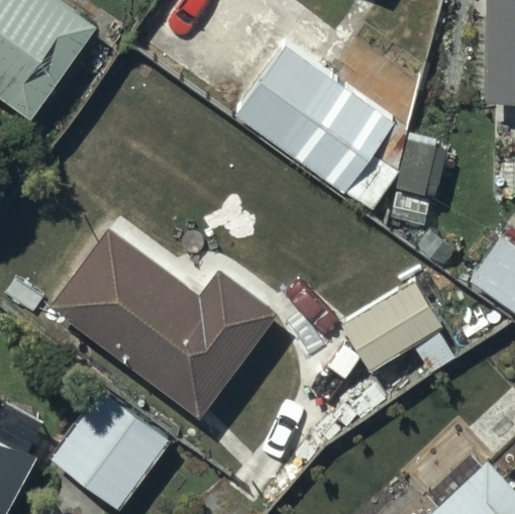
[(0,0),(0,100),(29,121),(95,30),(53,0),(0,0)]
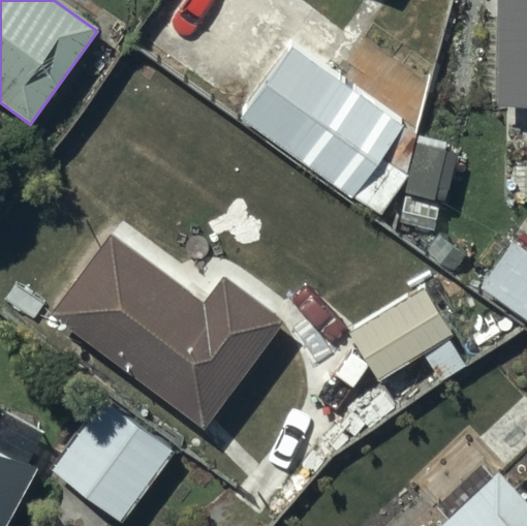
[(526,0),(496,0),(496,97),(526,97),(526,0)]
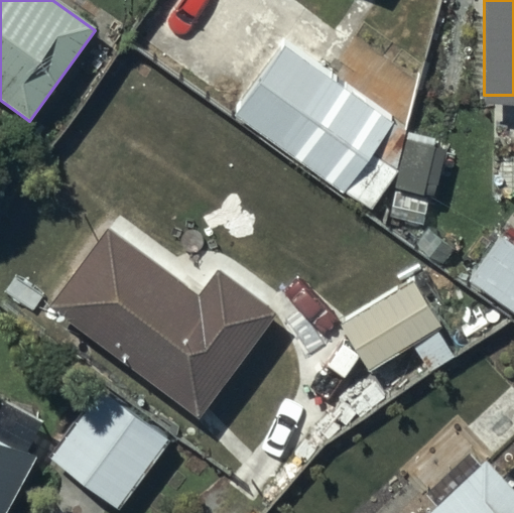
[(288,42),(237,113),(344,195),(396,125),(288,42)]
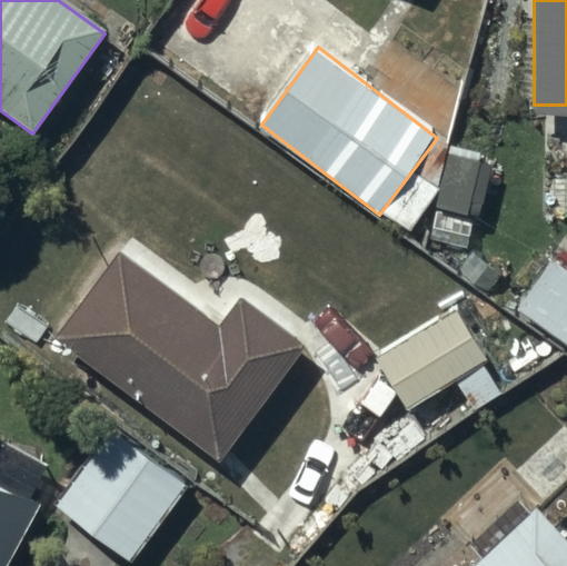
[(450,150),(430,238),(471,248),(493,160),(450,150)]
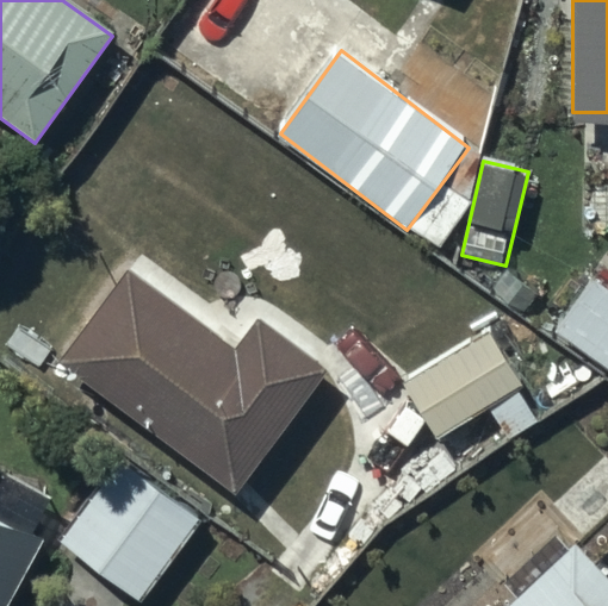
[(130,274),(61,364),(234,494),(326,374),(258,322),(234,353),(130,274)]
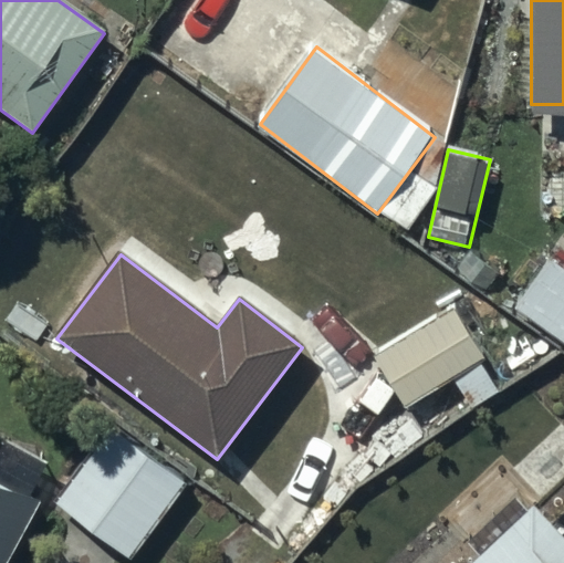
[(563,268),(551,259),(515,308),(563,343),(563,268)]
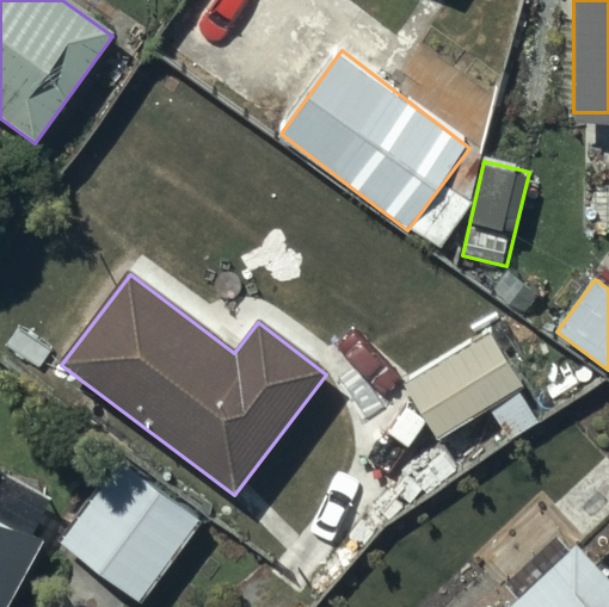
[(492,329),(405,383),(441,441),(491,412),(509,441),(540,422),(523,396),(529,391),(492,329)]
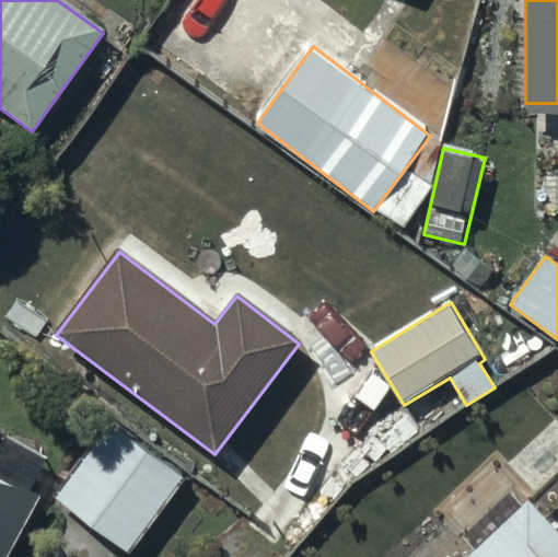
[(111,421),(53,497),(128,554),(185,479),(111,421)]
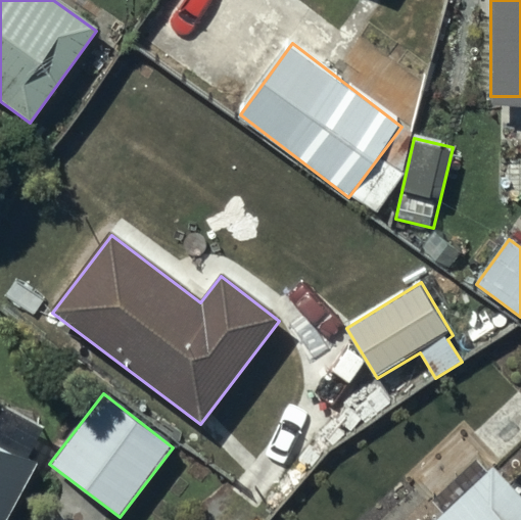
[(8,519),(39,464),(31,460),(42,440),(0,418),(0,519),(8,519)]
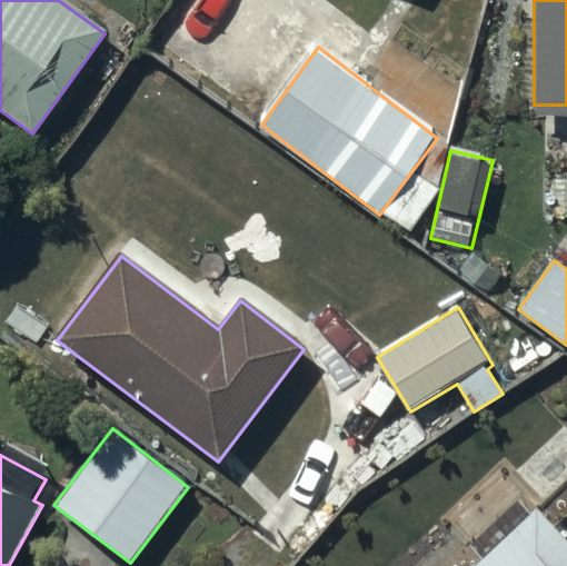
[(566,565),(566,556),(531,518),(480,565),(566,565)]
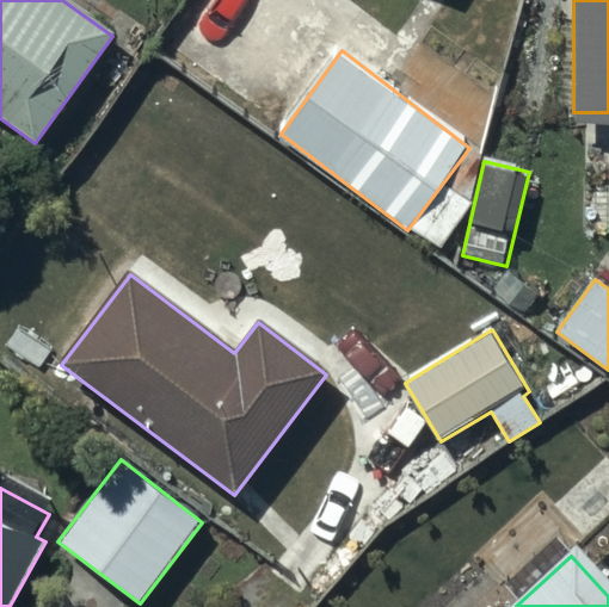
All buildings are outlined.
